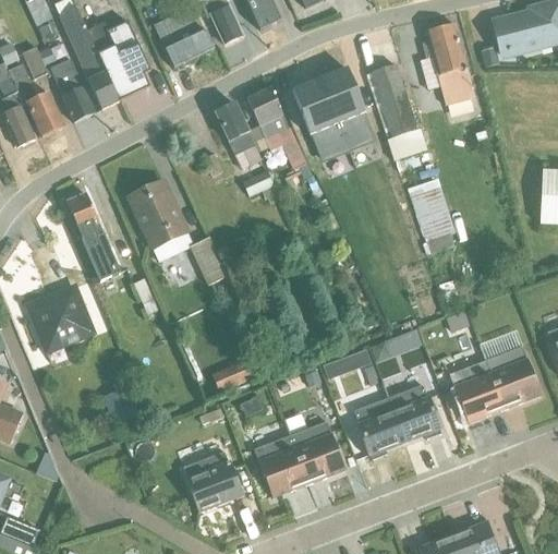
[(31,3),(27,4),(32,16),(36,25),(40,24),(46,37),(57,33),(51,19),(53,17),(45,0),(33,0),(31,1),(31,3)]
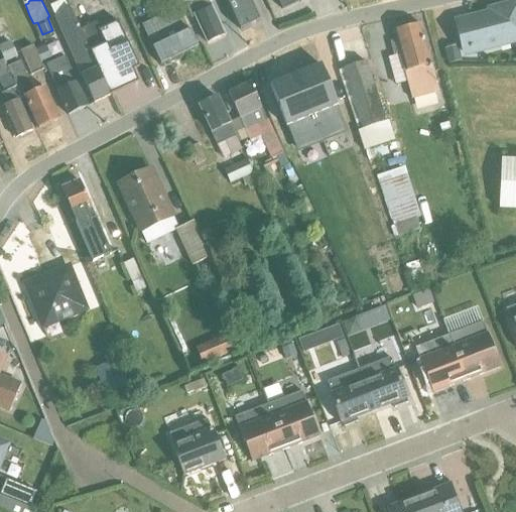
[(83,34),(80,26),(68,0),(55,0),(49,3),(94,101),(110,93),(83,34)]
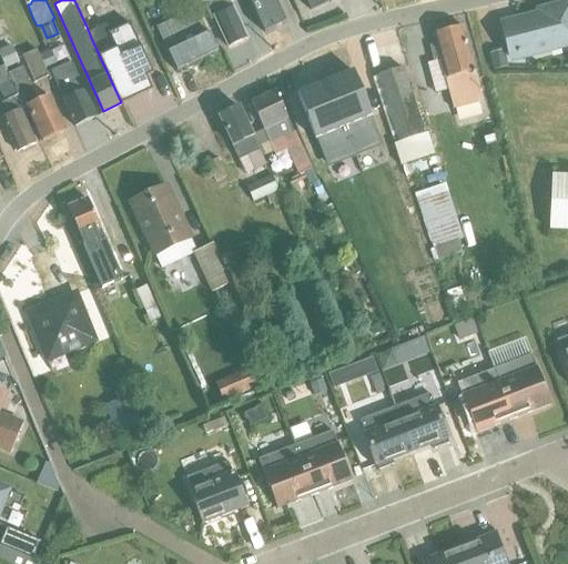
[(202,0),(203,1),(211,17),(214,14),(229,44),(247,36),(230,0),(202,0)]
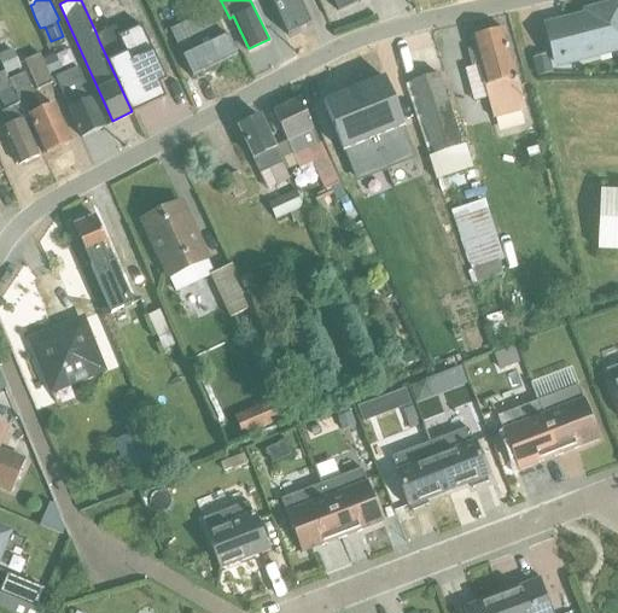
[(272,0),(287,33),(310,22),(301,0),(272,0)]
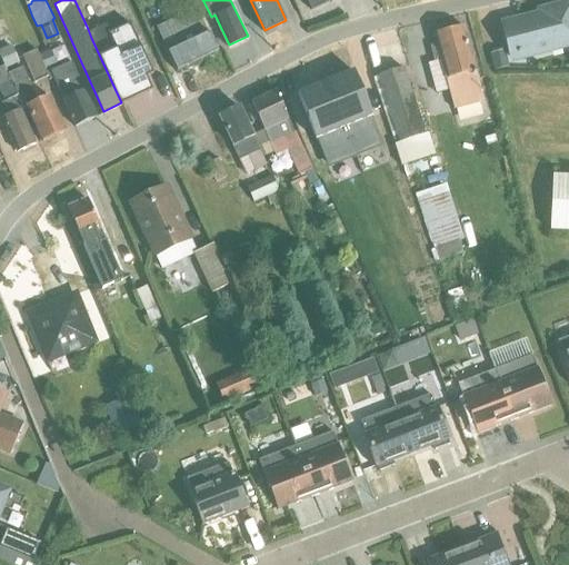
[(501,20),(511,60),(568,46),(568,0),(560,0),(549,3),(550,8),(501,20)]
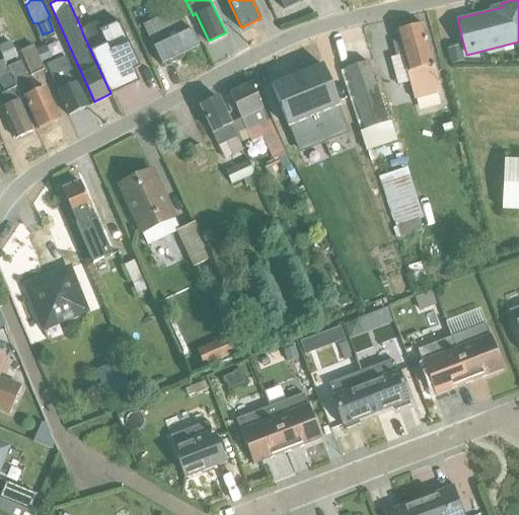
[(186,18),(193,15),(186,1),(167,10),(171,19),(147,30),(161,62),(198,45),(186,18)]
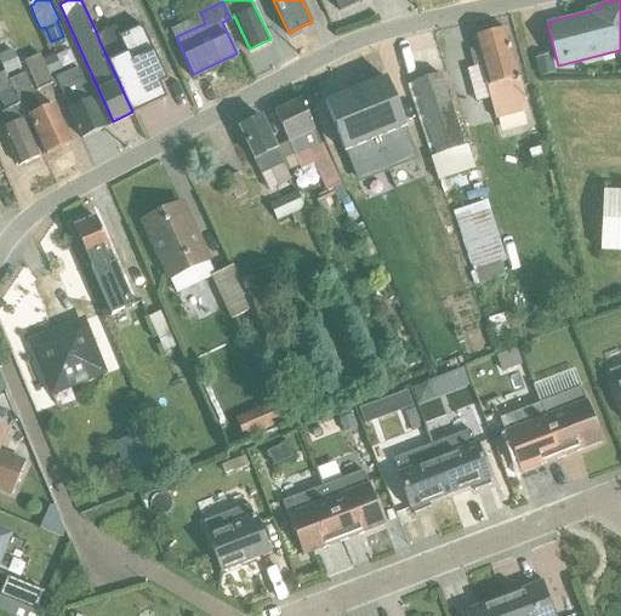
[(100,41),(132,112),(166,96),(154,69),(161,66),(141,22),(121,32),(117,22),(96,32),(100,41)]
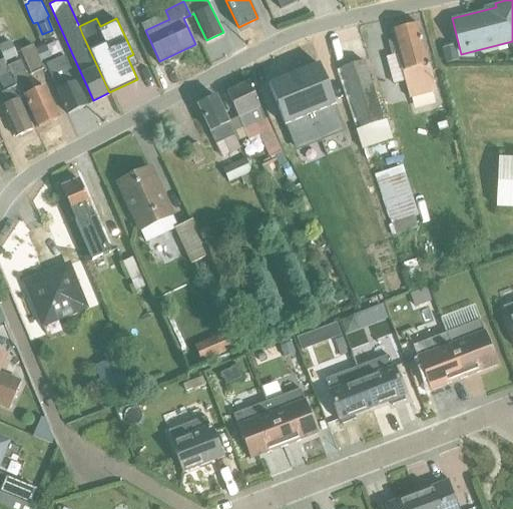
[(4,28),(0,19),(0,48),(3,56),(5,59),(17,54),(10,38),(13,37),(8,26),(4,28)]
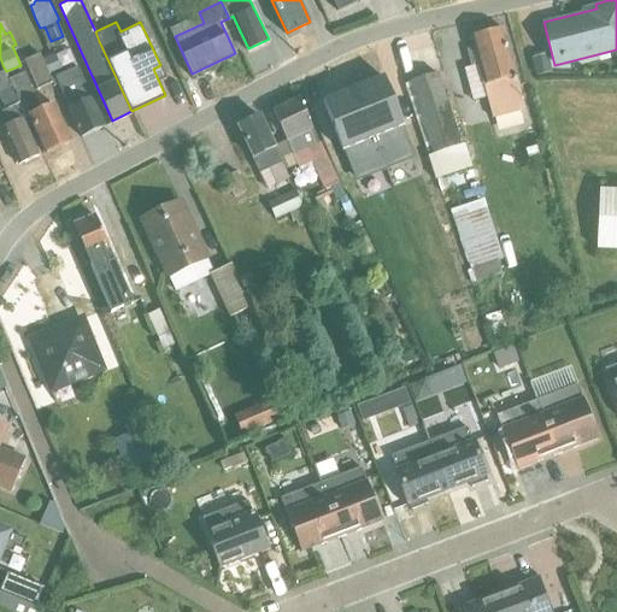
[(487,94),(492,116),(524,107),(503,25),(470,34),(474,45),(487,94)]
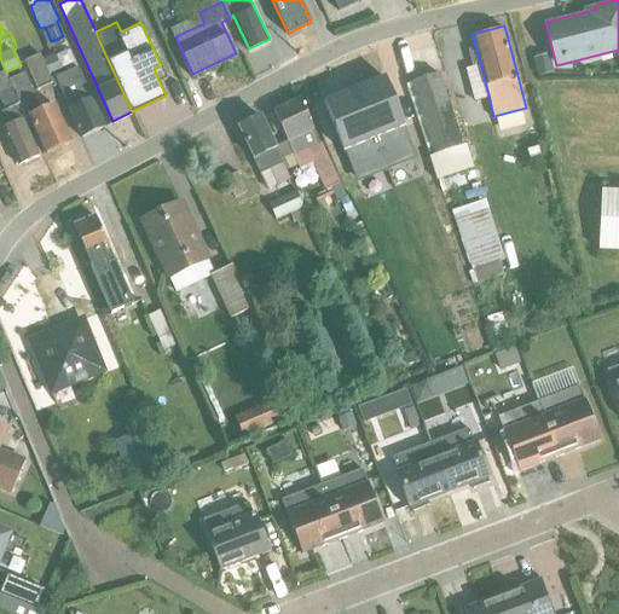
[(53,64),(77,56),(73,41),(48,48),(53,64)]
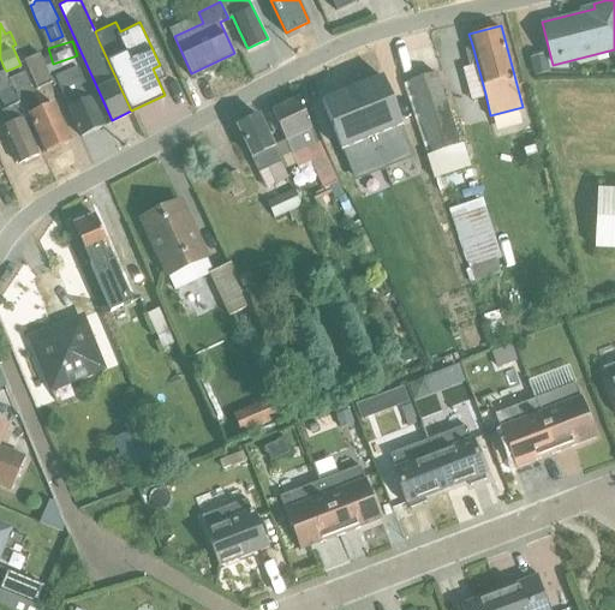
[(471,99),(485,94),(472,45),(465,47),(469,64),(463,65),(471,99)]
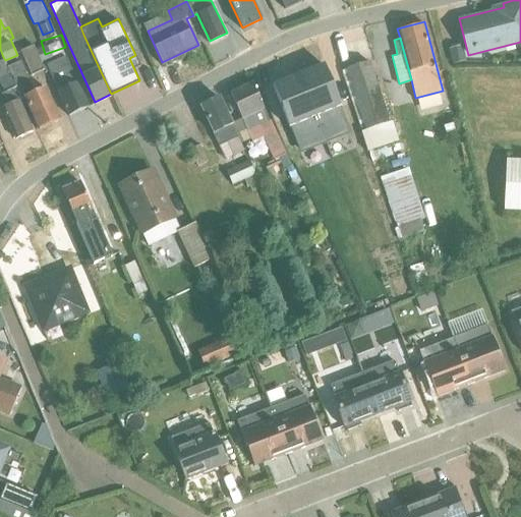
[(339,69),(330,39),(311,44),(320,70),(315,71),(321,89),(326,88),(331,103),(332,102),(336,115),(335,115),(343,137),(341,138),(354,175),(371,169),(359,130),(361,129),(367,150),(377,146),(379,152),(394,147),(393,140),(398,138),(392,119),(391,120),(370,59),(339,69)]
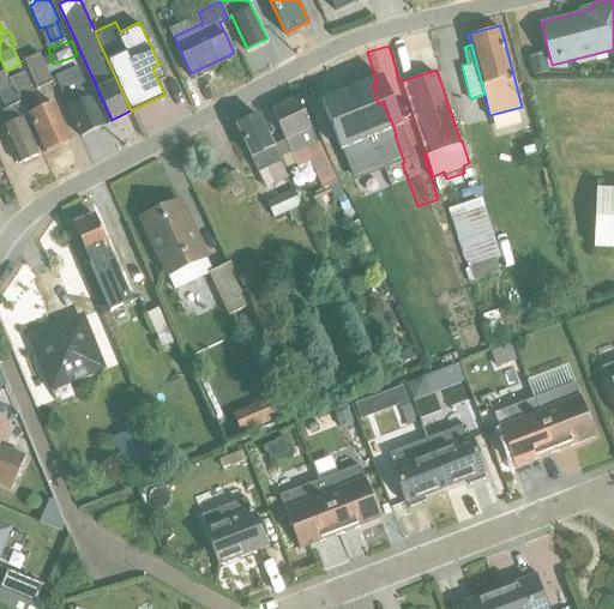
[(24,58),(37,86),(52,79),(38,50),(24,58)]
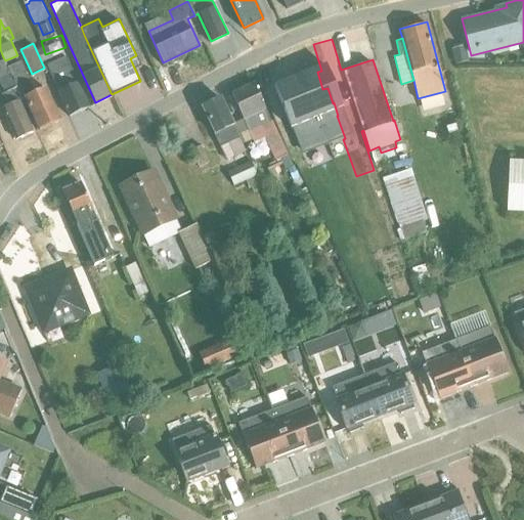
[(451,47),(455,60),(469,58),(465,43),(451,47)]
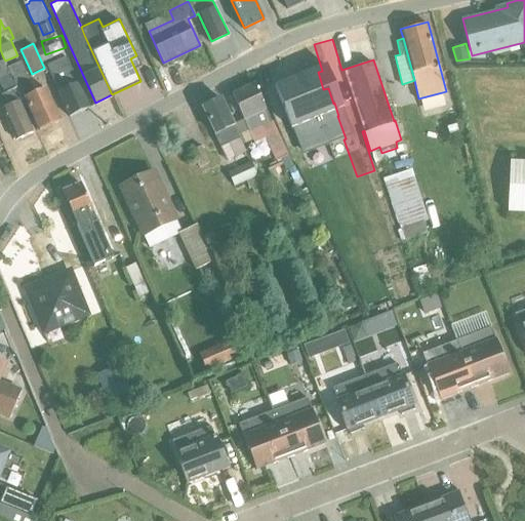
[(88,106),(77,81),(66,53),(46,62),(70,114),(88,106)]
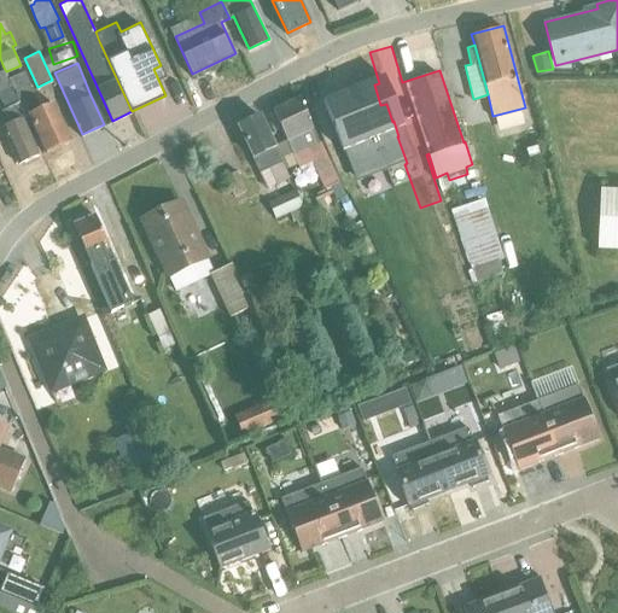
[(9,77),(6,71),(4,68),(0,69),(0,97),(5,106),(0,109),(0,120),(19,162),(39,153),(22,116),(27,114),(9,77)]
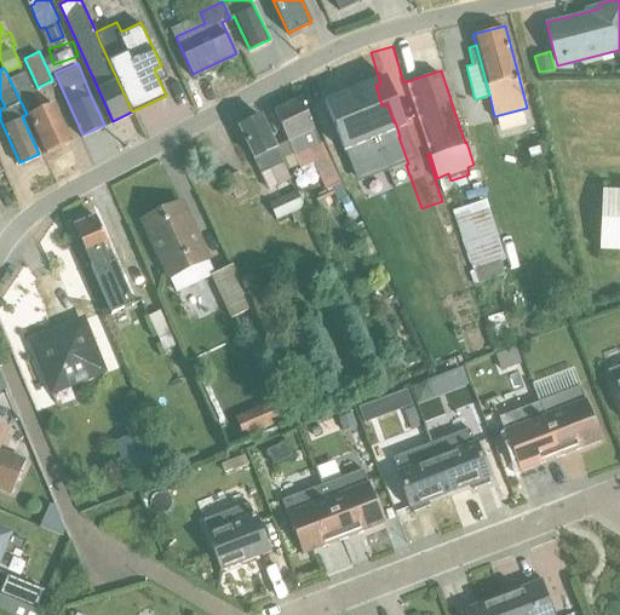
[(41,107),(24,70),(9,78),(27,114),(46,151),(70,141),(53,102),(41,107)]
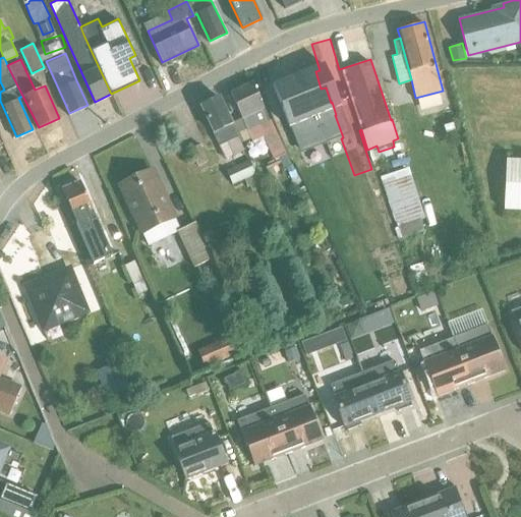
[(288,152),(286,152),(252,80),(230,91),(242,116),(231,121),(240,141),(250,136),(252,139),(263,135),(274,158),(278,156),(279,157),(265,164),(267,168),(281,161),(283,165),(292,161),(288,152)]
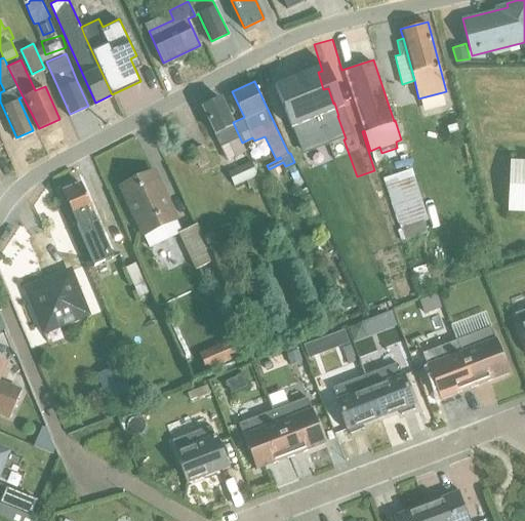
[(235,155),(246,150),(242,143),(233,122),(220,96),(202,105),(227,158),(235,155)]
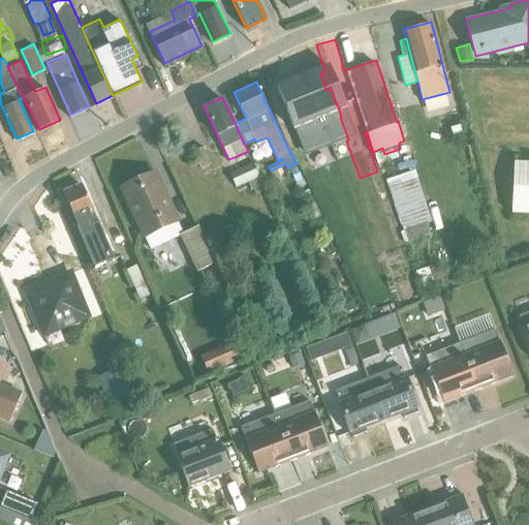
[(203,145),(191,150),(198,166),(211,161),(203,145)]
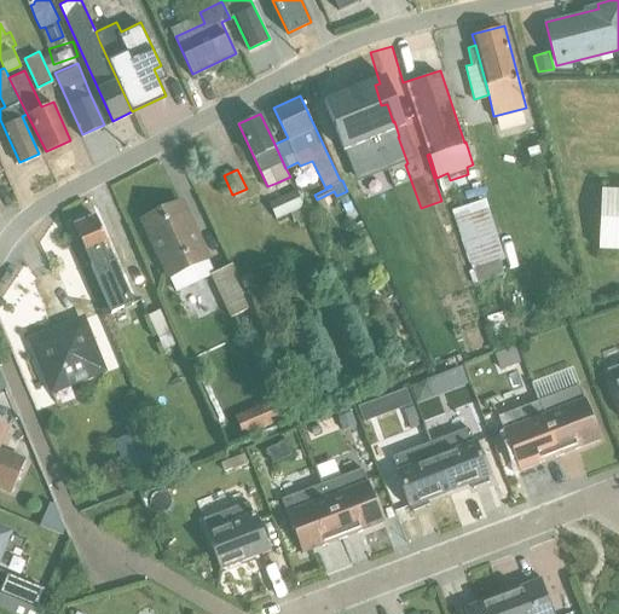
[(618,248),(618,186),(601,186),(599,247),(618,248)]
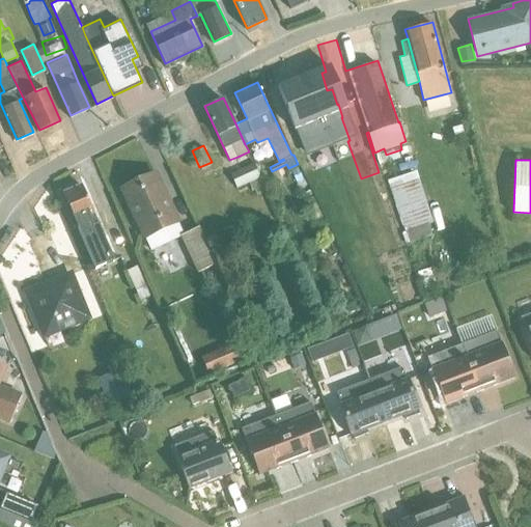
[(260,185),(263,183),(253,161),(230,171),(236,186),(249,181),(252,189),(254,187),(257,193),(263,190),(260,185)]
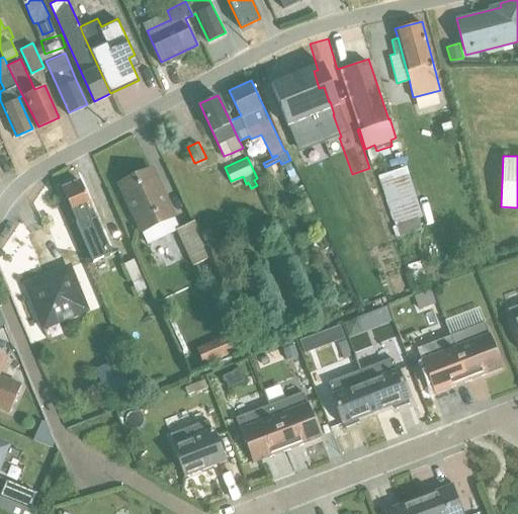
[(406,164),(377,173),(395,224),(397,223),(400,233),(421,227),(418,216),(423,215),(406,164)]
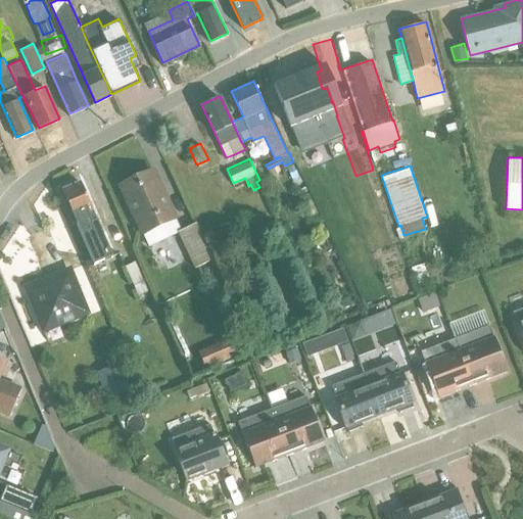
[(143,234),(148,244),(178,231),(194,266),(212,257),(196,221),(181,228),(152,169),(120,184),(143,234)]
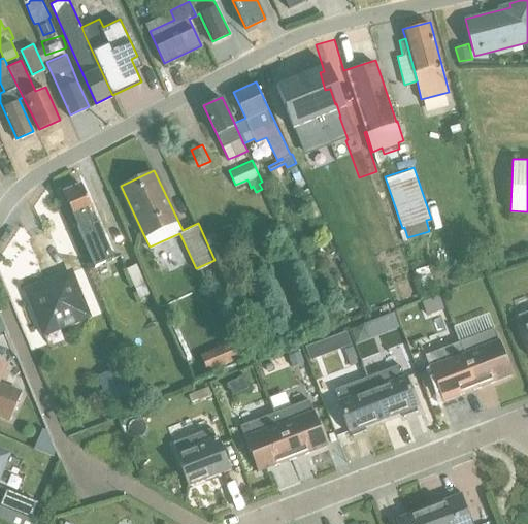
[(94,210),(81,183),(63,190),(95,265),(94,265),(97,273),(106,269),(103,261),(116,256),(96,209),(94,210)]
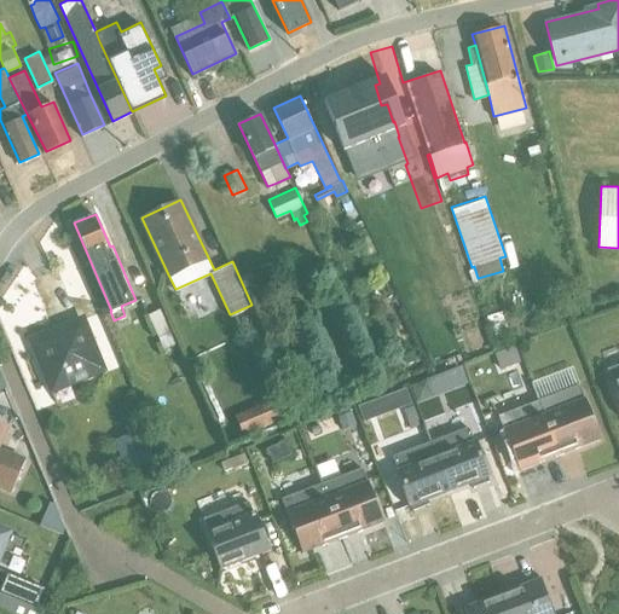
[(175,342),(160,307),(148,313),(165,347),(175,342)]
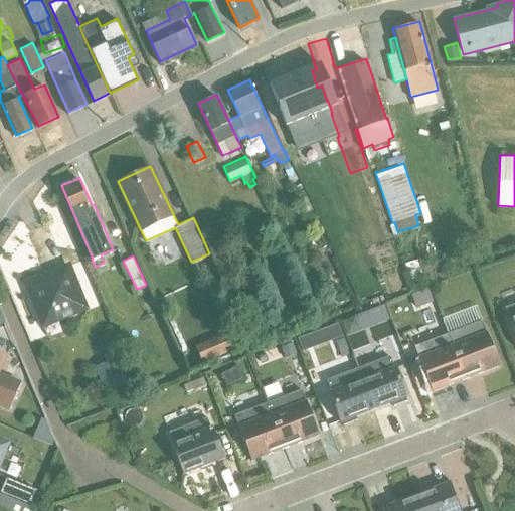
[(416,258),(403,262),(407,270),(404,271),(410,283),(422,277),(418,267),(419,266),(416,258)]
